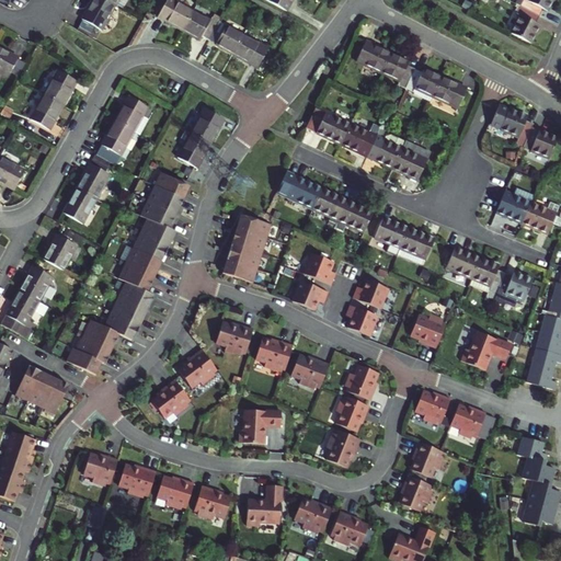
[(102,31),(115,7),(103,0),(93,0),(82,20),(102,31)]
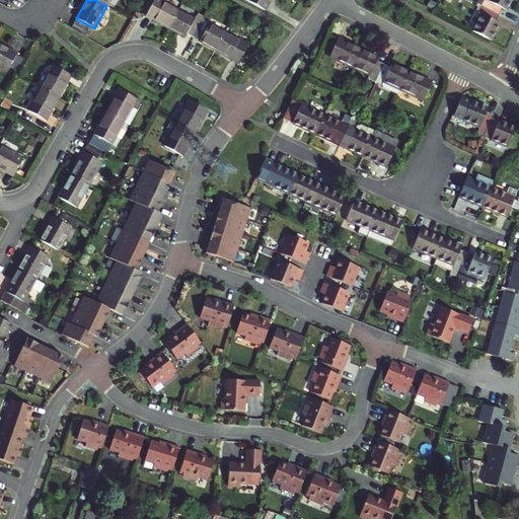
[(155,0),(147,15),(169,27),(179,10),(161,0),(155,0)]
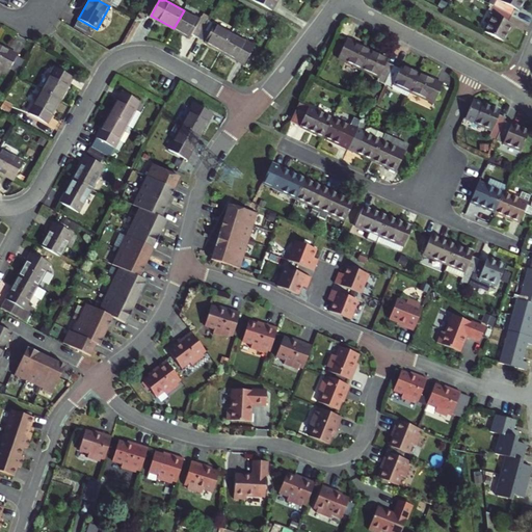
[(251,0),(272,11),(277,0),(251,0)]
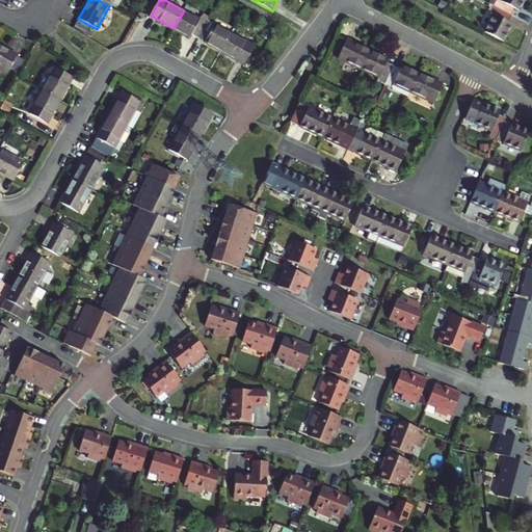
[(497,0),(495,6),(512,16),(515,9),(520,11),(525,0),(501,0),(500,0),(497,0)]
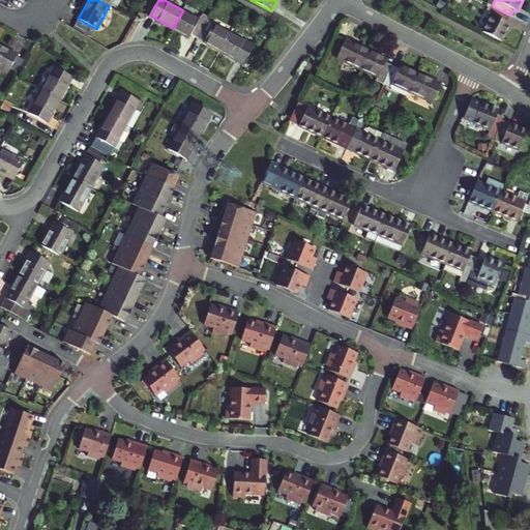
[(483,31),(502,40),(510,25),(507,23),(510,16),(493,6),(489,13),(492,15),(483,31)]
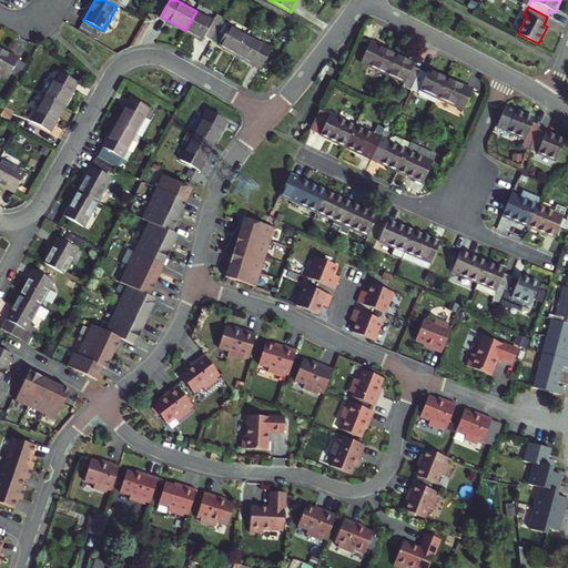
[(214,21),(196,11),(185,30),(203,40),(205,38),(212,41),(223,21),(215,18),(214,21)]
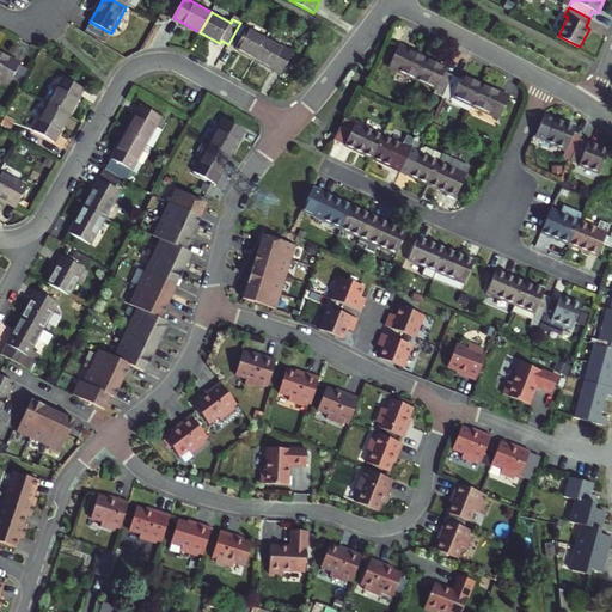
[(228,44),(233,47),(244,25),(240,23),(228,44)]
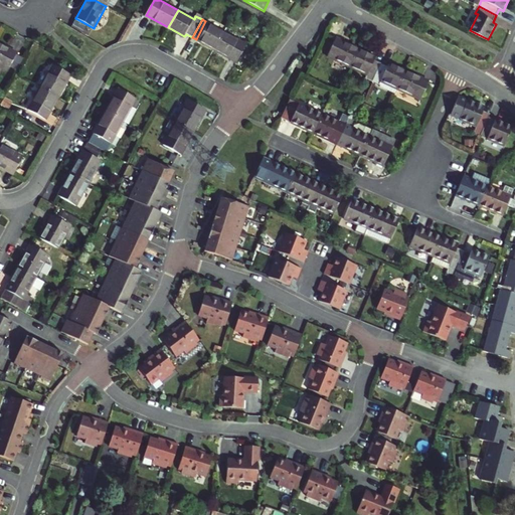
[(205,21),(196,39),(214,50),(224,32),(205,21)]
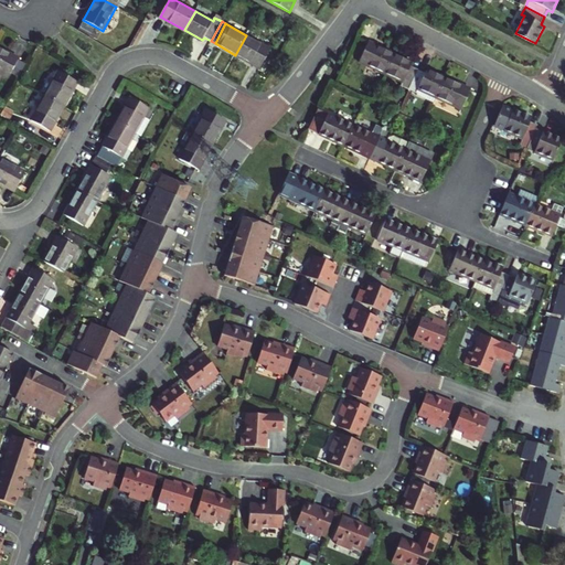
[(270,49),(246,35),(235,55),(259,68),(270,49)]
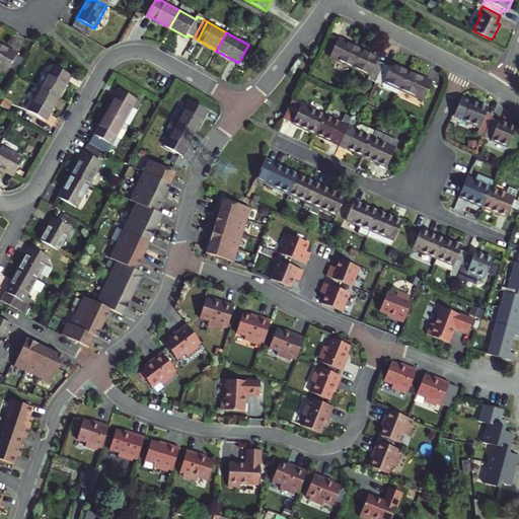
[(353,68),(362,50),(339,39),(330,57),(353,68)]
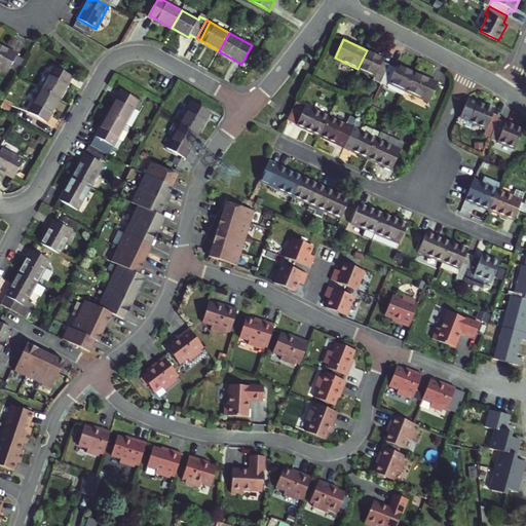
[(0,44),(0,69),(7,73),(17,54),(0,44)]
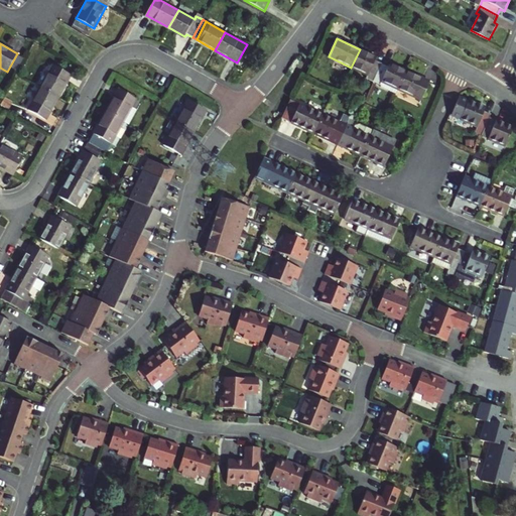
[(373,82),(381,63),(375,60),(376,57),(360,49),(351,68),(367,75),(366,79),(373,82)]
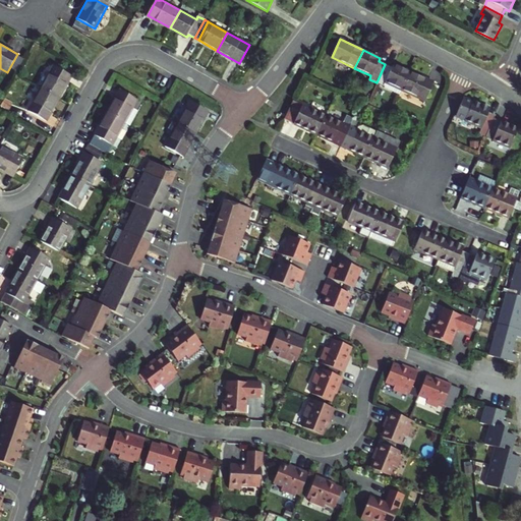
[(402,91),(410,72),(394,64),(392,67),(385,64),(377,82),(385,87),(385,88),(400,95),(402,91)]
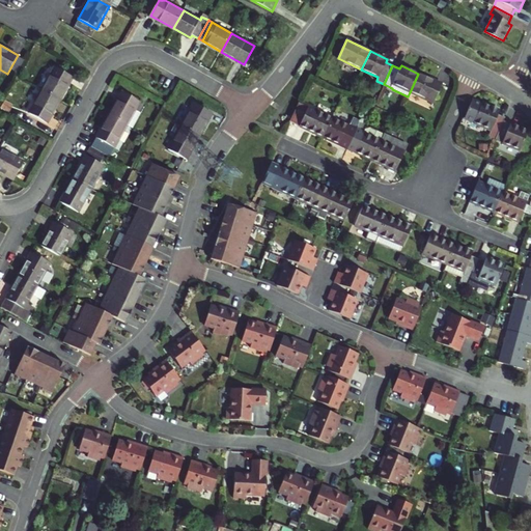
[(54,67),(42,89),(59,100),(72,77),(54,67)]
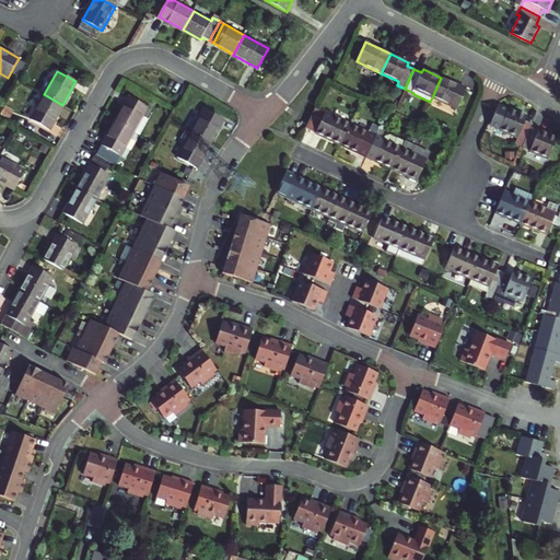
[(441,78),(432,97),(456,108),(466,90),(441,78)]
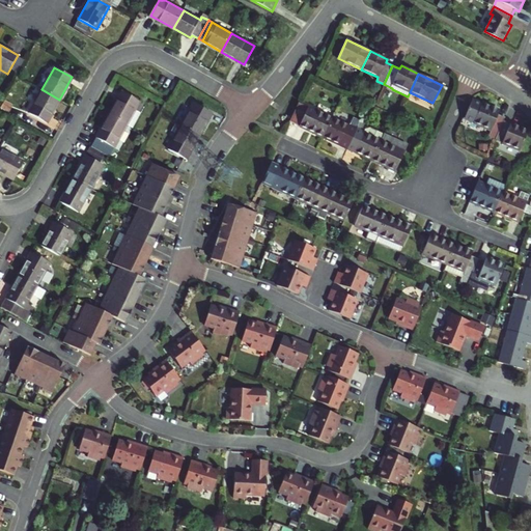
[(59,100),(42,89),(29,113),(47,122),(59,100)]
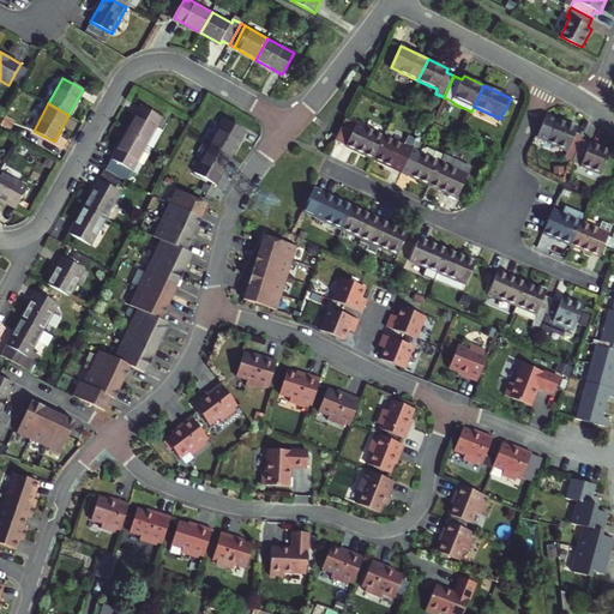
[(140,107),(125,134),(146,145),(154,149),(163,131),(156,127),(161,119),(140,107)]
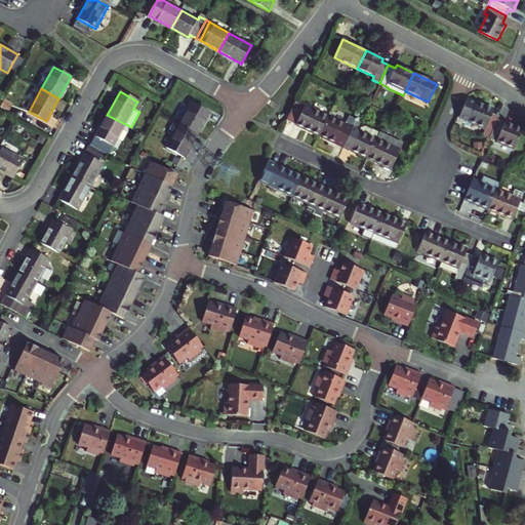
[(498,119),(499,116),(493,113),(494,110),(477,102),(470,121),(486,128),(484,131),(491,134),(498,119)]
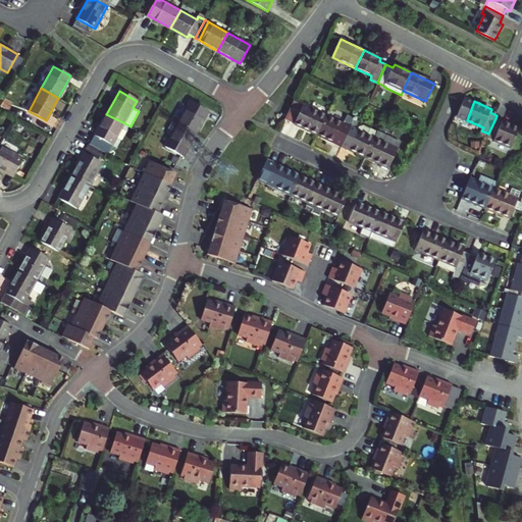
[(191,102),(178,124),(196,135),(209,112),(191,102)]
